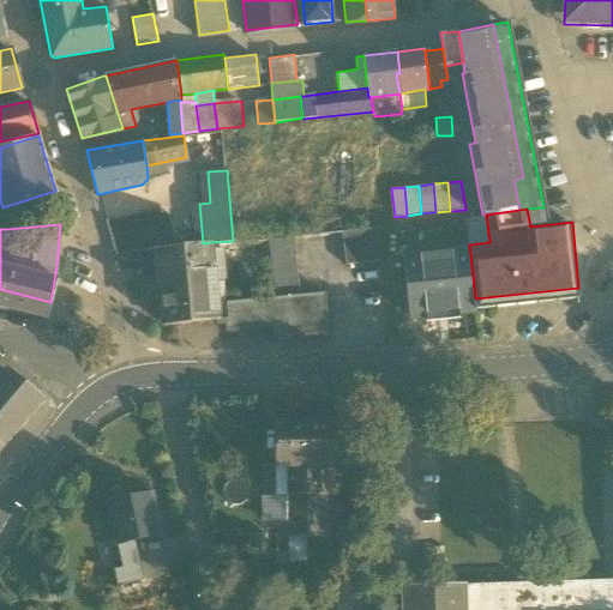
[(343,230),(346,264),(379,260),(377,230),(376,227),(353,229),(343,230)]
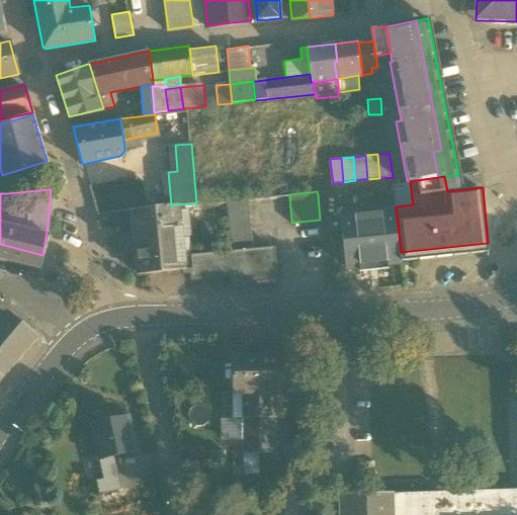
[(228,200),(233,250),(254,248),(249,197),(228,200)]
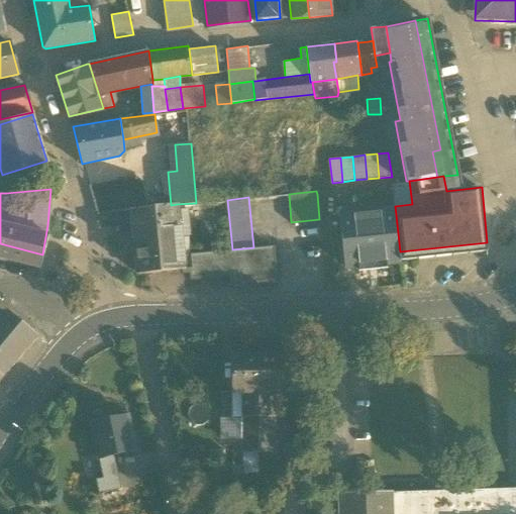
[(182,254),(177,204),(171,205),(132,209),(140,273),(183,268),(182,254)]
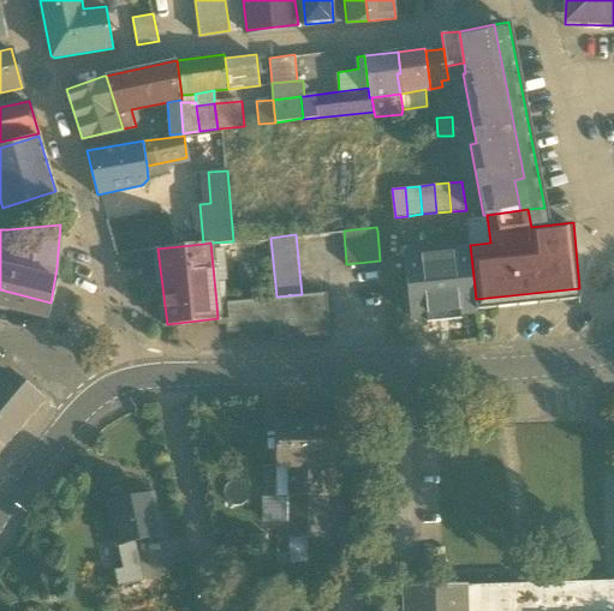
[(477,312),(477,309),(476,299),(470,245),(404,253),(411,321),(477,312)]
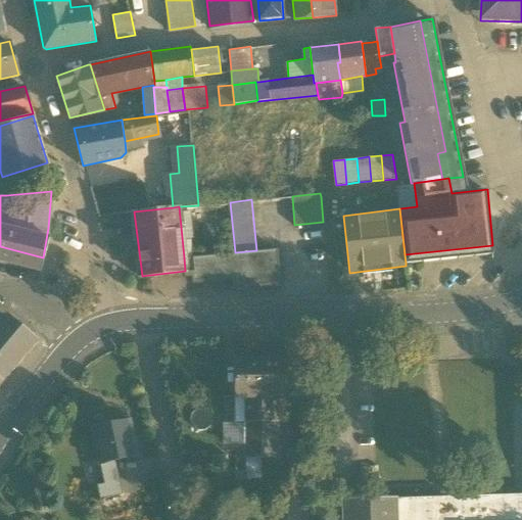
[(493,253),(492,245),(405,254),(406,263),(493,253)]
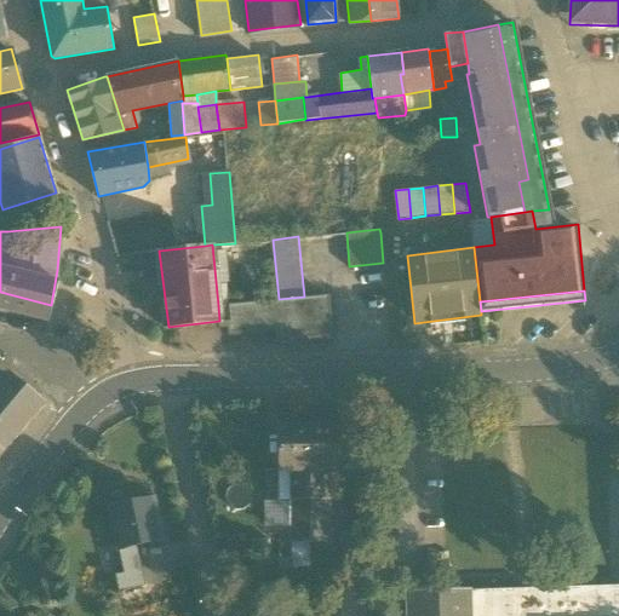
[(51,305),(0,292),(0,308),(49,320),(51,305)]
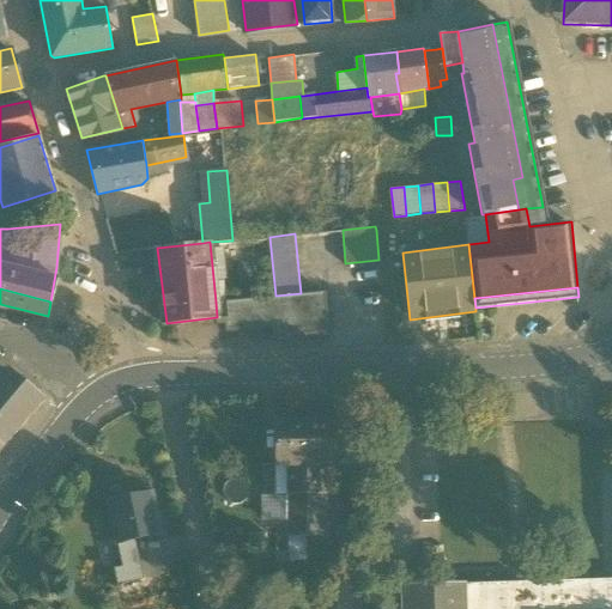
[(278,322),(279,334),(328,329),(325,291),(301,293),(276,296),(216,302),(217,317),(229,316),(230,328),(278,322)]
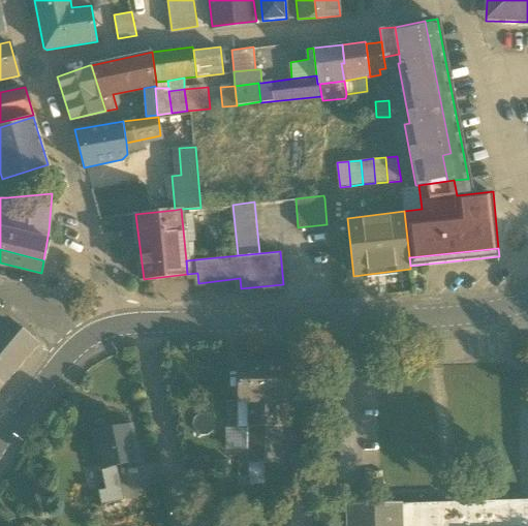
[(0,325),(0,388),(5,382),(37,345),(6,318),(5,318),(0,325)]
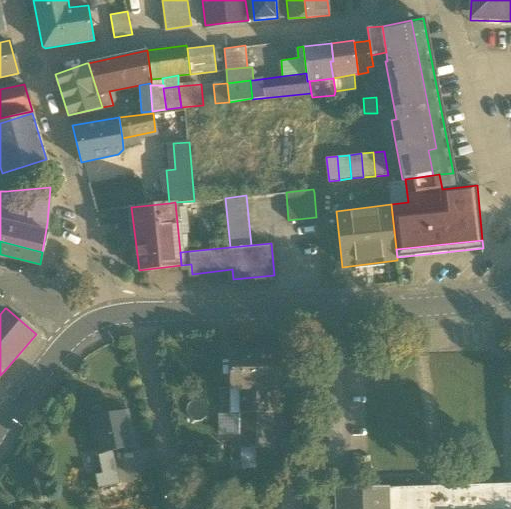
[(240,388),(256,388),(255,351),(229,352),(230,388),(240,388)]
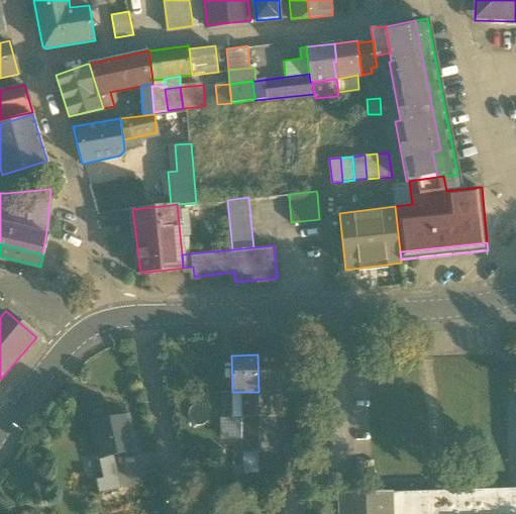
[(284,354),(258,354),(259,392),(274,391),(285,391),(284,360),(284,354)]
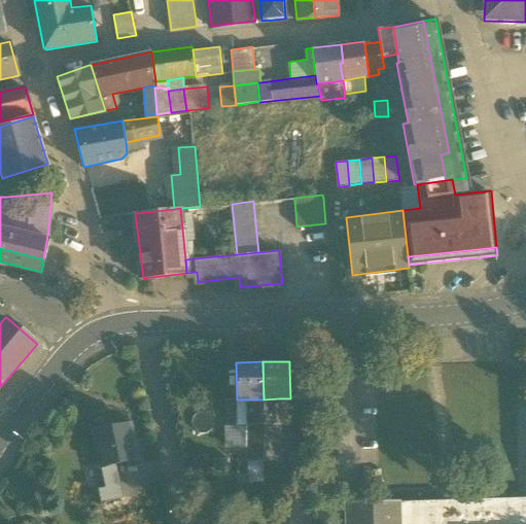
[(290,398),(305,398),(303,365),(289,367),(290,398)]
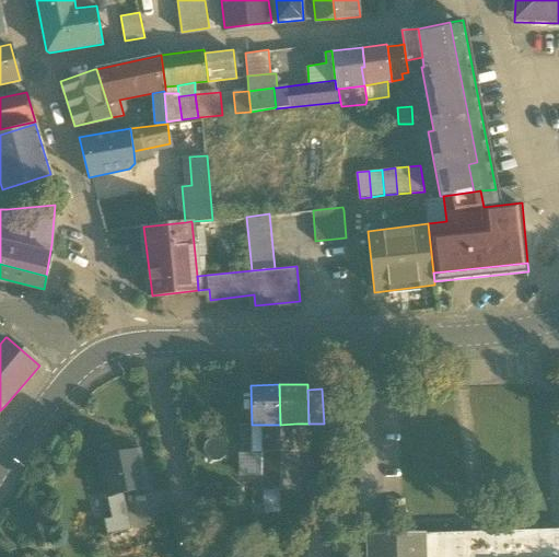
[(280,425),(280,489),(295,489),(297,424),(280,425)]
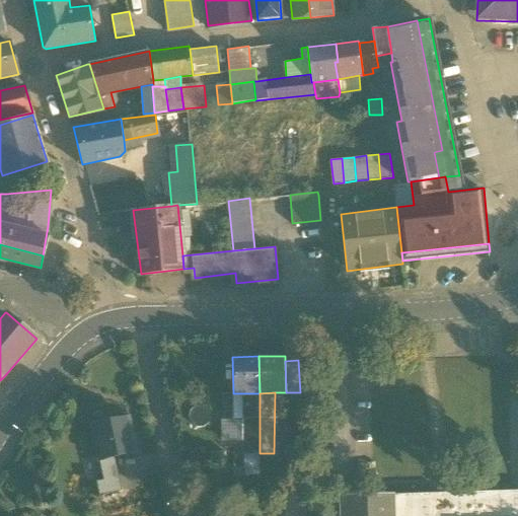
[(243,393),(233,393),(233,418),(243,418),(243,393)]
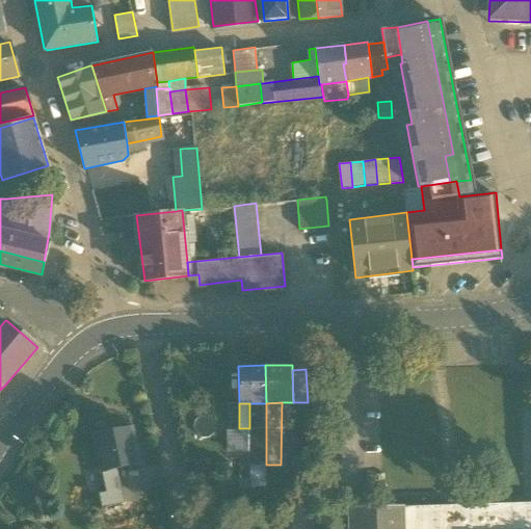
[(249,450),(249,465),(266,465),(266,403),(249,403),(249,428),(249,450)]
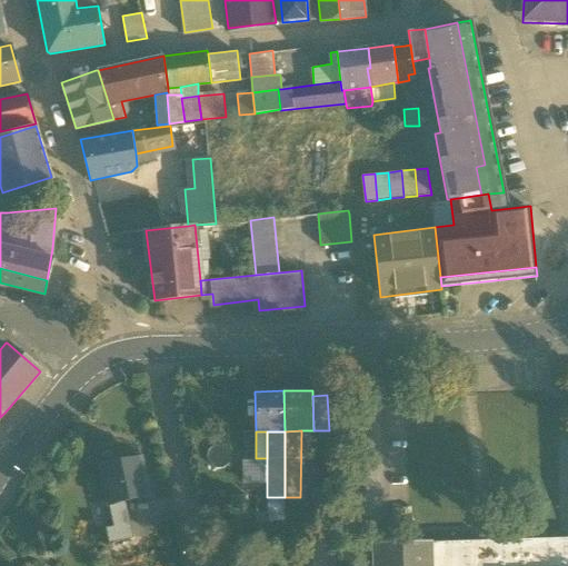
[(107,460),(103,465),(113,526),(130,522),(125,499),(150,495),(142,457),(128,460),(123,457),(107,460)]
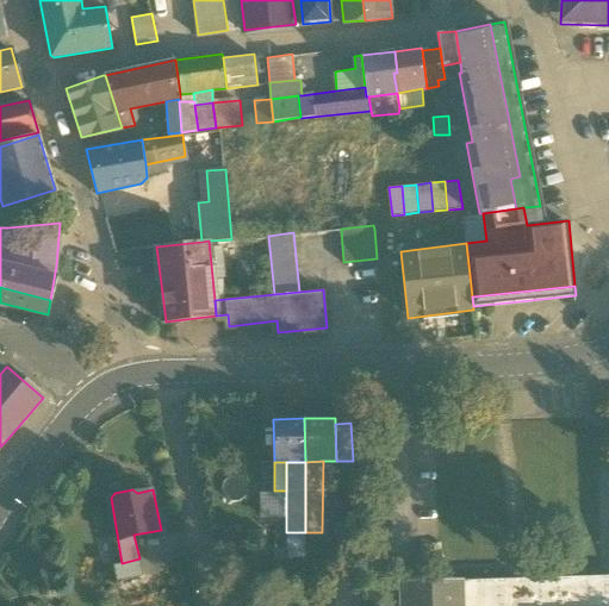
[(286,491),(274,491),(261,492),(261,516),(286,516),(286,491)]
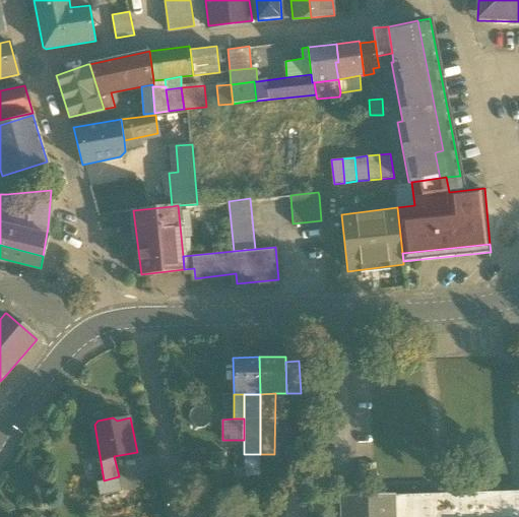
[(260,473),(260,454),(244,454),(244,476),(260,473)]
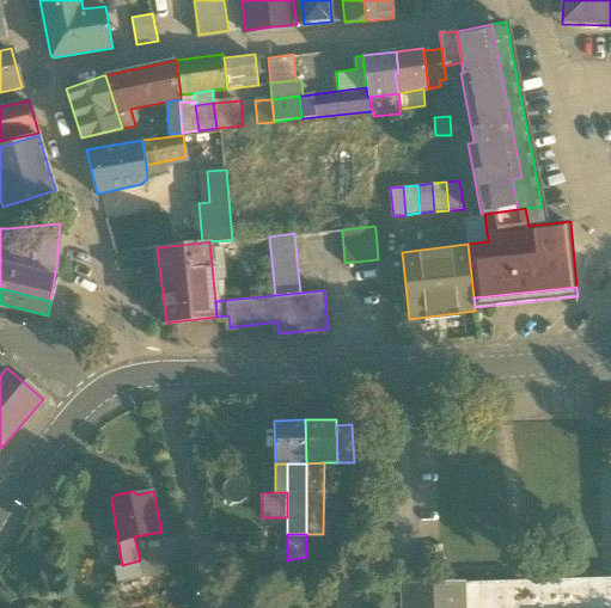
[(322,554),(323,534),(306,534),(306,557),(322,554)]
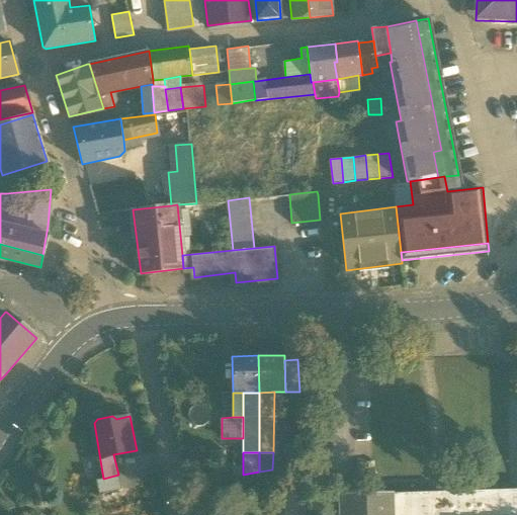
[(121,489),(118,475),(103,479),(96,480),(96,481),(99,494),(121,489)]
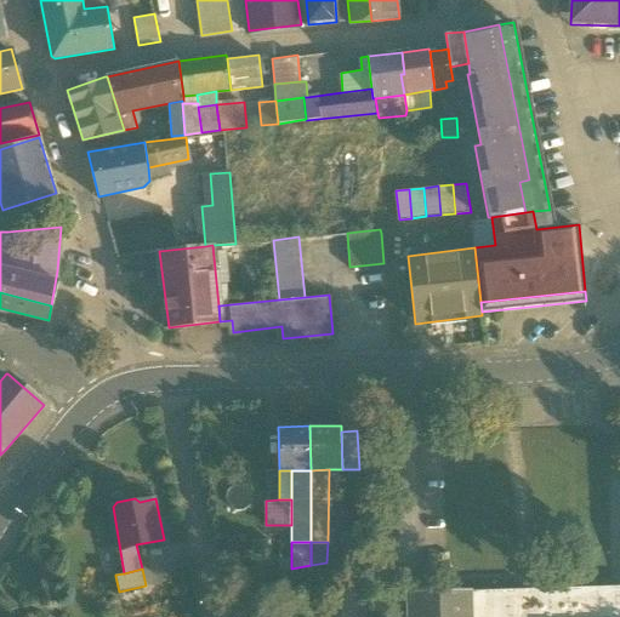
[(619,584),(515,588),(516,616),(619,616),(619,584)]
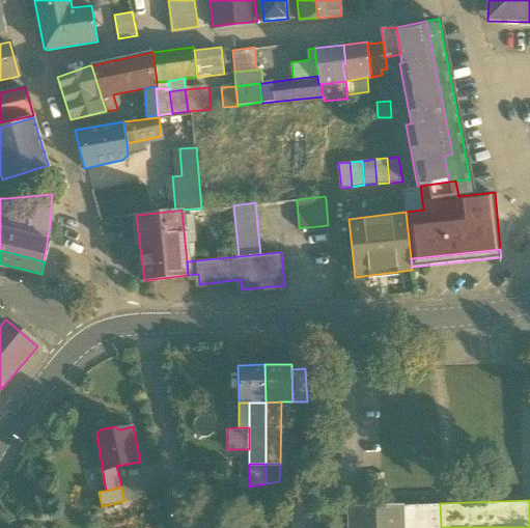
[(405,527),(441,527),(440,503),(403,504),(405,527)]
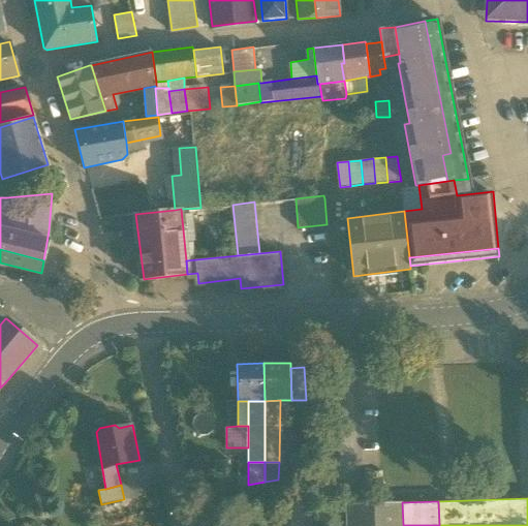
[(345,504),(346,525),(403,525),(402,502),(345,504)]
